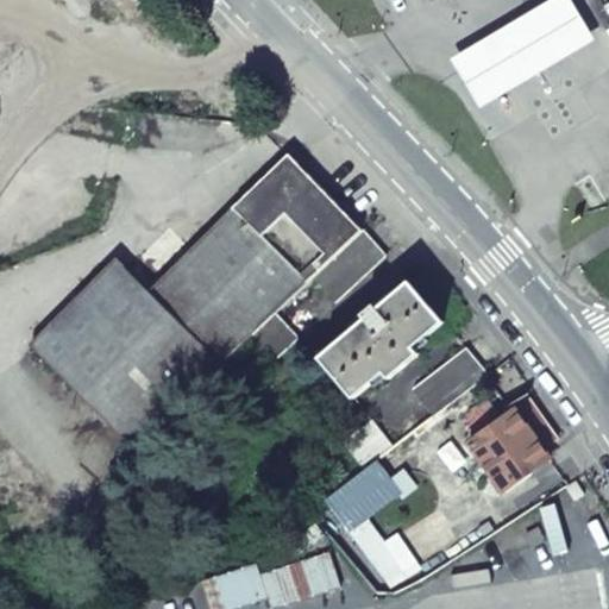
[(551,0),(482,42),(452,61),(482,108),(509,92),(595,41),(571,0),(551,0)]
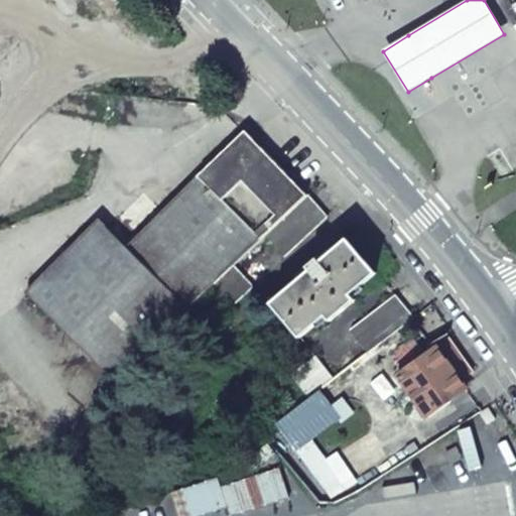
[(99,220),(24,292),(115,383),(213,287),(234,267),(266,236),(307,197),(264,151),(245,132),(127,248),(99,220)]
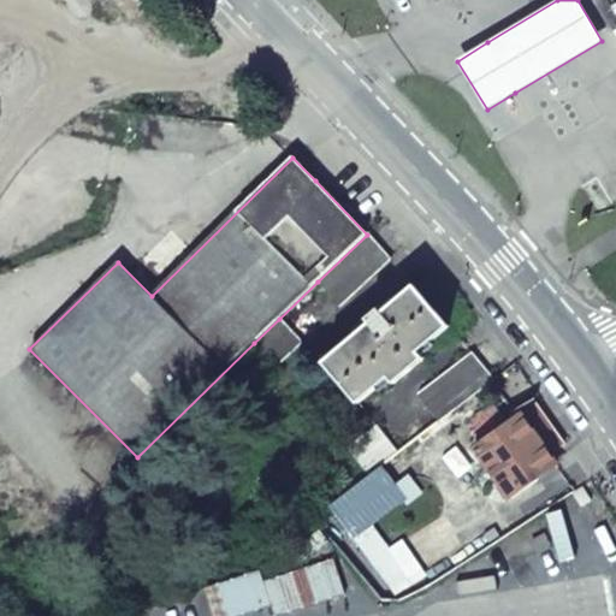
[(367,235),(318,282),(342,307),(391,260),(367,235)]
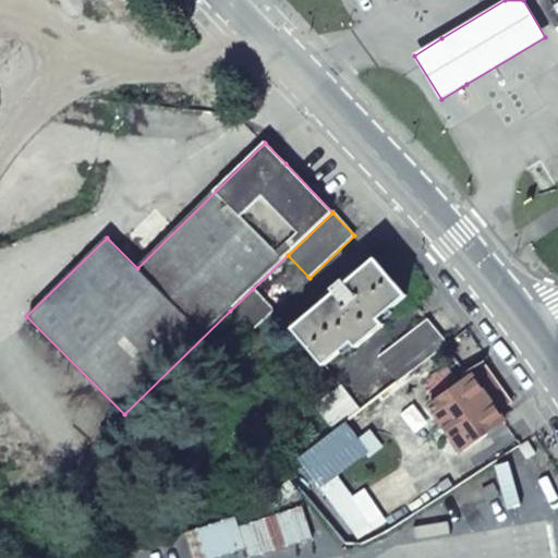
[(337,292),(293,328),(325,366),(352,342),(358,349),(385,325),(379,320),(408,296),(376,259),(337,292)]
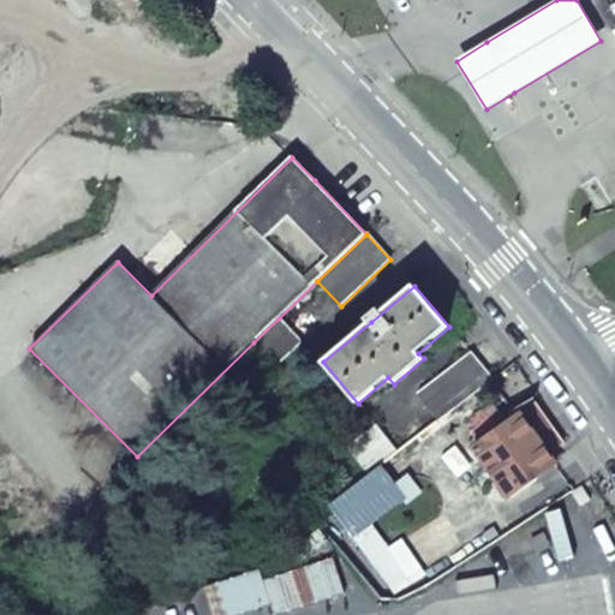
[(302,342),(279,318),(254,342),(276,366),(302,342)]
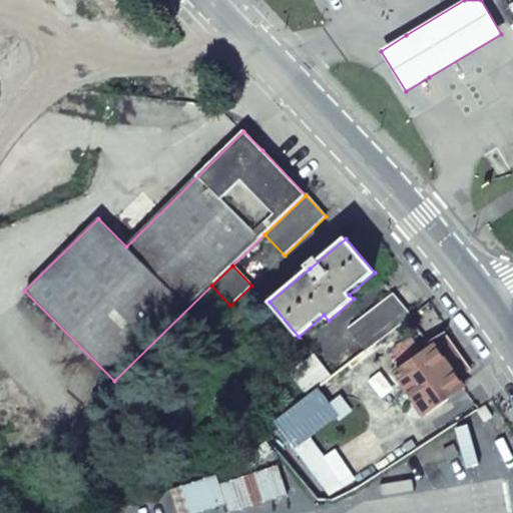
[(393,294),(349,329),(365,351),(412,317),(393,294)]
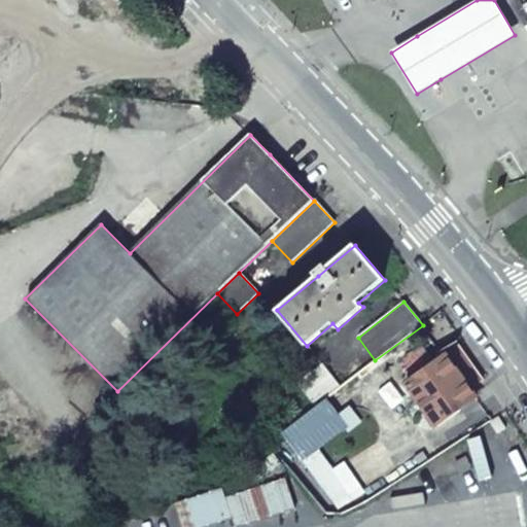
[(446,354),(470,389),(484,380),(479,373),(459,345),(446,354)]
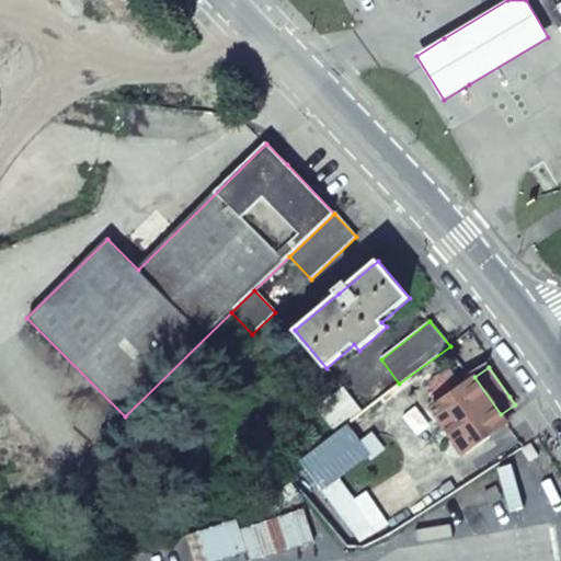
[(501,414),(474,377),(432,408),(466,455),(508,425),(505,421),(501,414)]
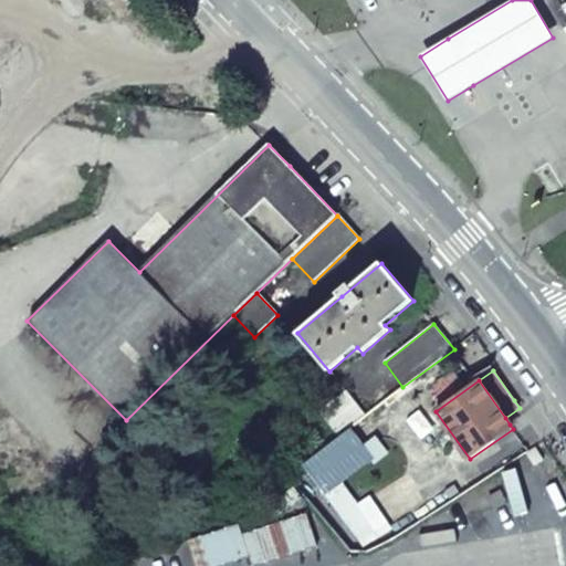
[(346,390),(321,411),(339,438),(350,429),(365,417),(346,390)]
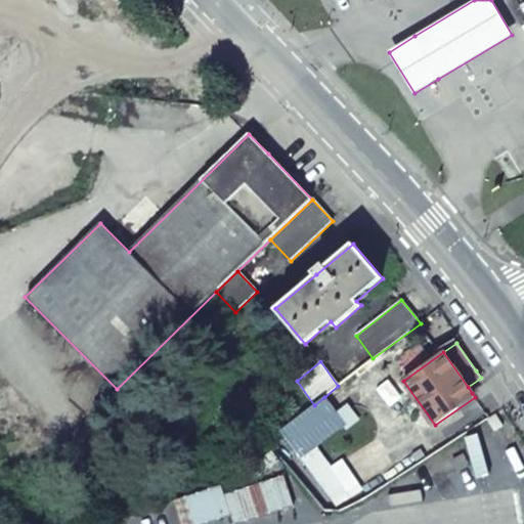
[(314,405),(281,429),(302,455),(343,424),(347,428),(358,419),(349,406),(338,416),(324,397),(314,405)]
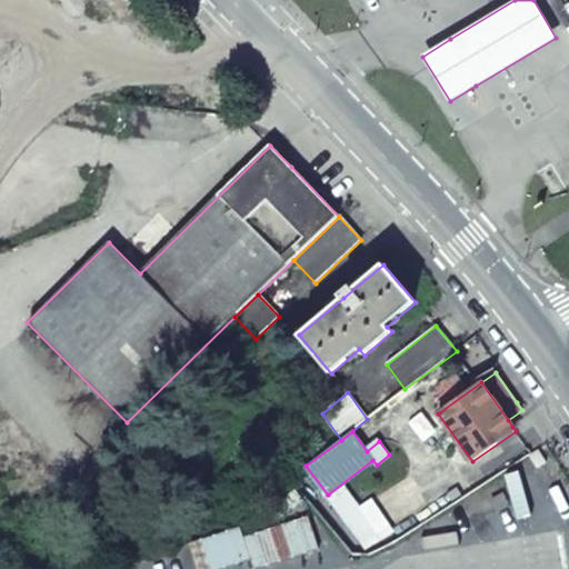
[(253,568),(320,547),(309,515),(243,536),(240,526),(190,542),(197,568),(216,568),(251,558),(253,568)]
